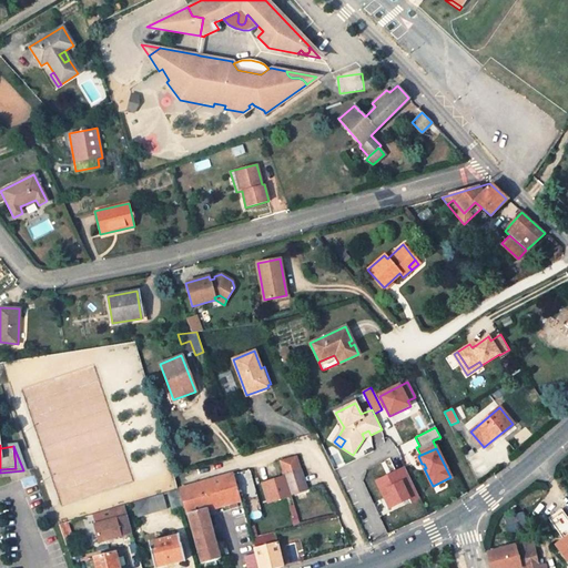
[(280,462),(283,475),(284,477),(290,496),(306,492),(300,470),(295,457),(280,462)]
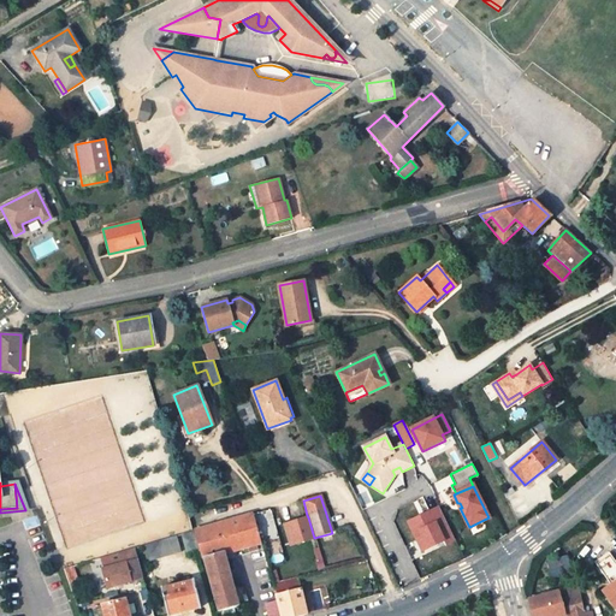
[(448,525),(439,507),(430,511),(431,514),(421,519),(420,516),(408,522),(416,539),(422,537),(427,549),(444,540),(438,529),(448,525)]
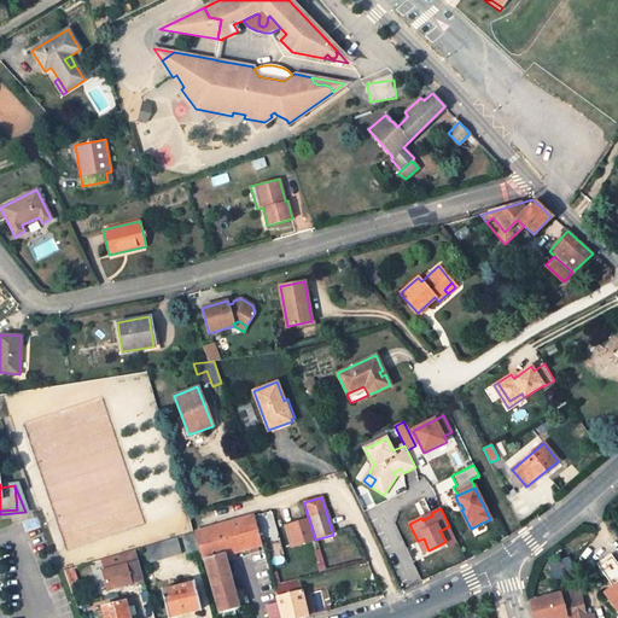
[(196,532),(204,561),(223,555),(261,544),(252,516),(196,532)]
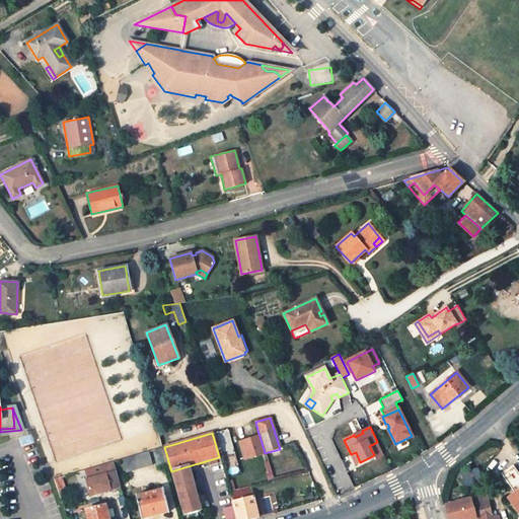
[(260,436),(238,442),(243,459),(265,453),(260,436)]
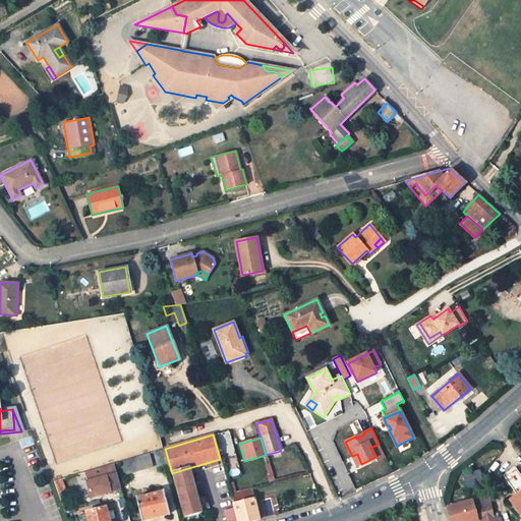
[(153,452),(157,466),(166,464),(162,449),(153,452)]
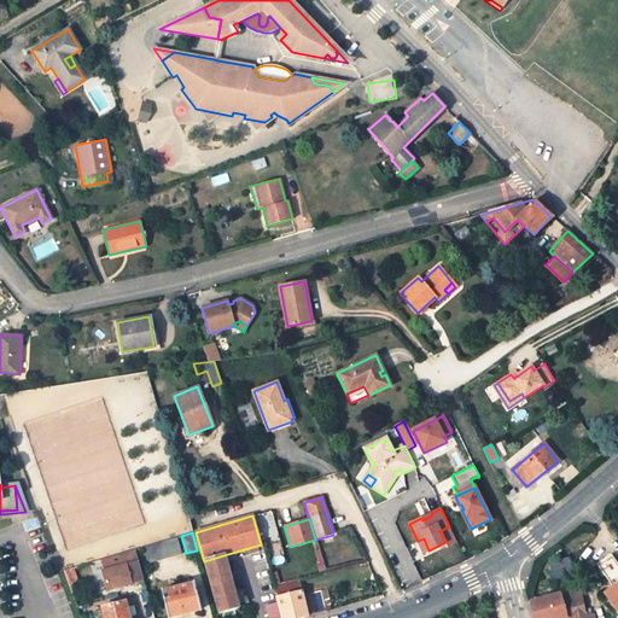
[(150,563),(182,553),(178,537),(145,547),(150,563)]
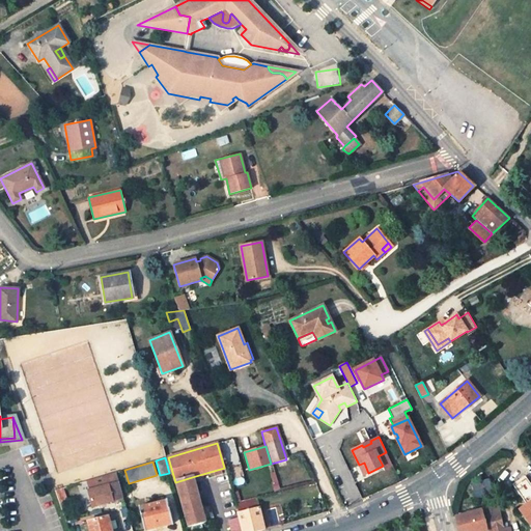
[(364,463),(359,465),(364,475),(368,473),(364,463)]
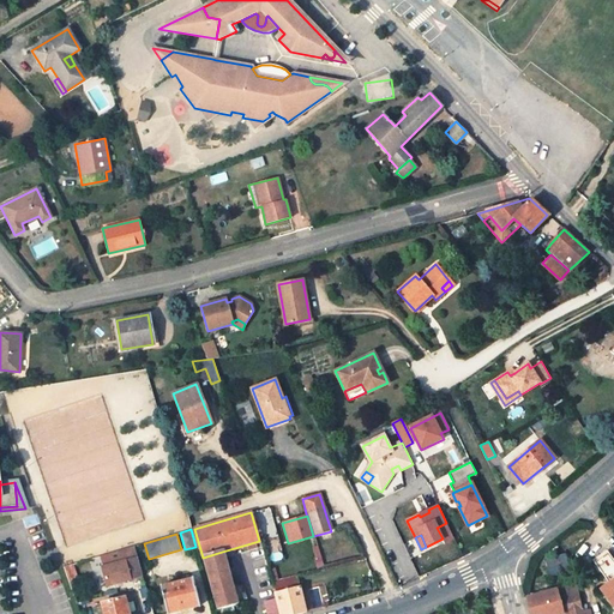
[(120,561),(100,567),(106,587),(142,576),(133,546),(116,551),(120,561)]
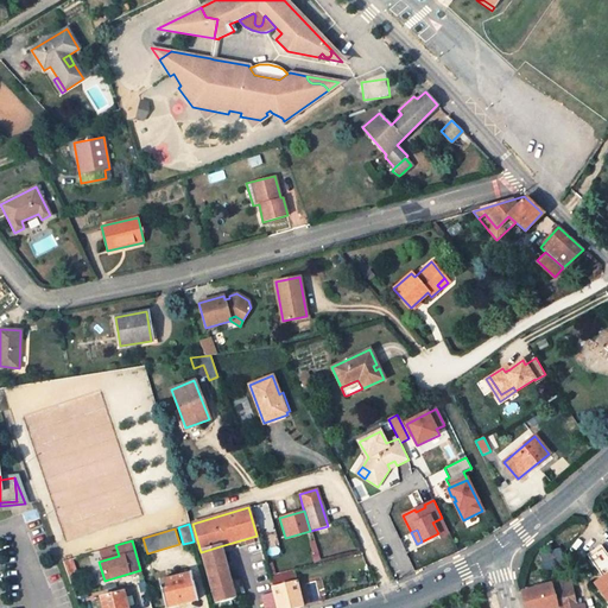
[(215,602),(234,596),(220,549),(220,546),(201,552),(215,602)]
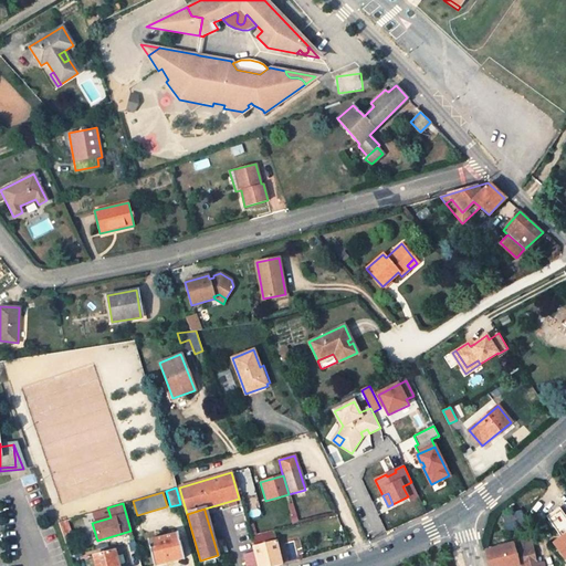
[(565,558),(565,516),(562,509),(548,516),(562,537),(555,542),(565,558)]
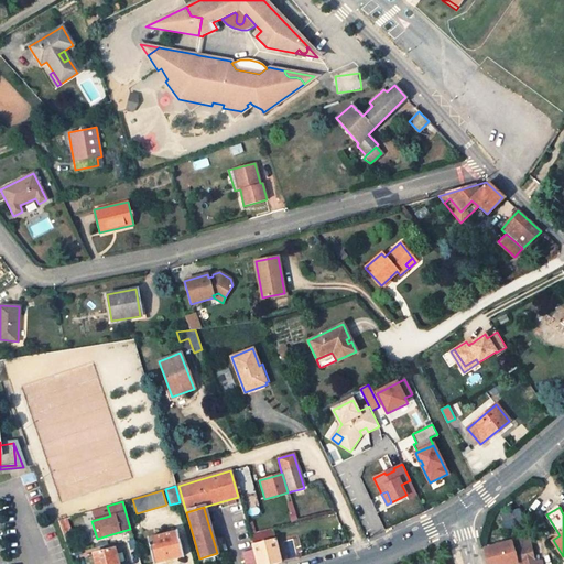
[(62,533),(72,531),(67,518),(57,520),(62,533)]
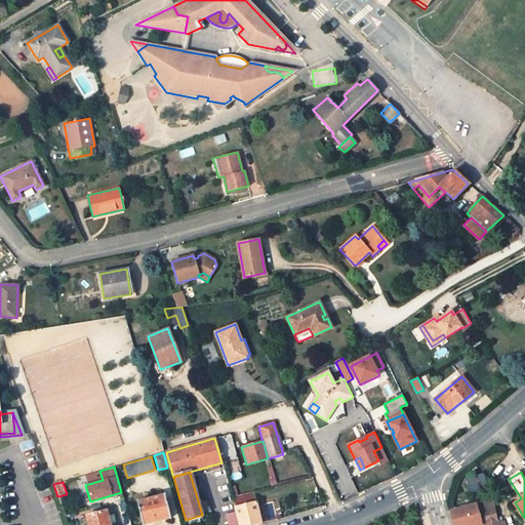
[(253,524),(261,523),(259,514),(265,513),(263,503),(256,506),(253,493),(232,498),(236,513),(239,524),(253,524)]
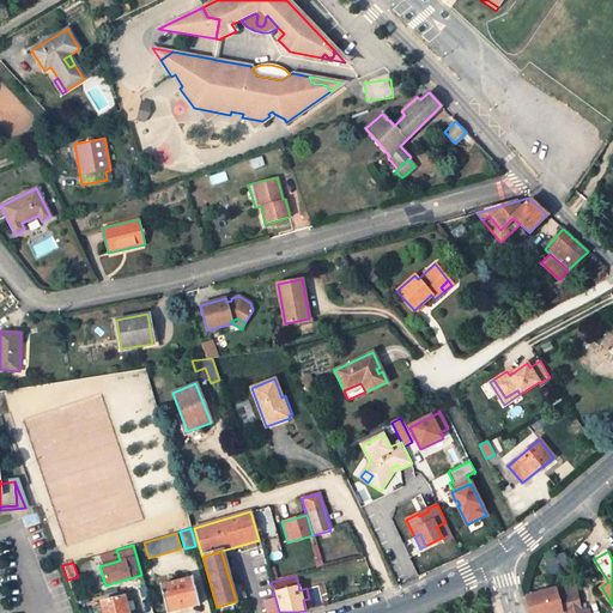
[(199,605),(193,577),(159,586),(167,612),(199,605)]
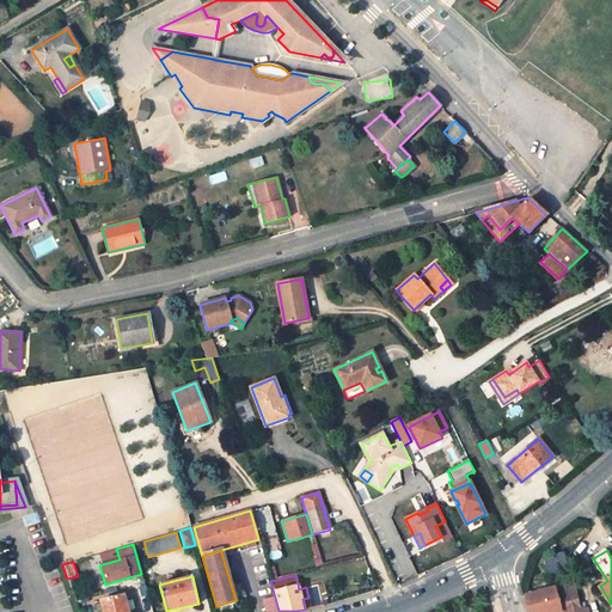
[(528,611),(538,611),(543,611),(557,611),(561,611),(568,610),(568,611),(579,611),(579,607),(574,582),(525,595),(528,611)]
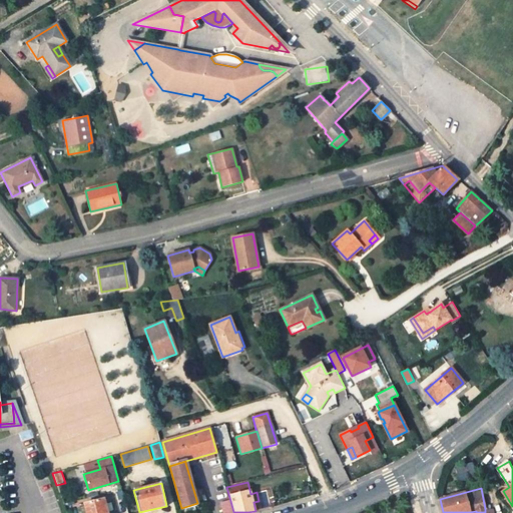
[(106,512),(106,511),(105,506),(103,500),(84,504),(85,507),(78,509),(78,512),(106,512)]
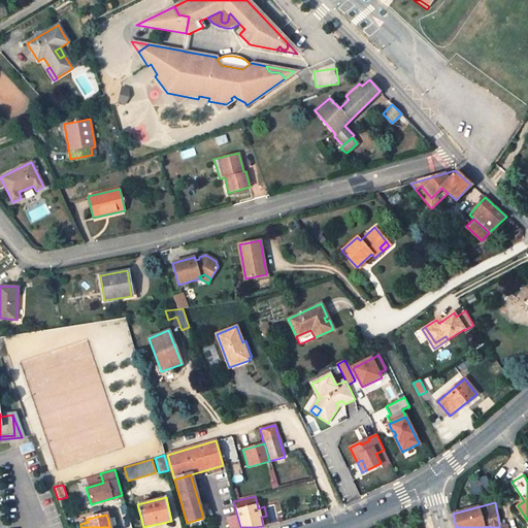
[(240,527),(237,516),(227,518),(229,527),(240,527)]
